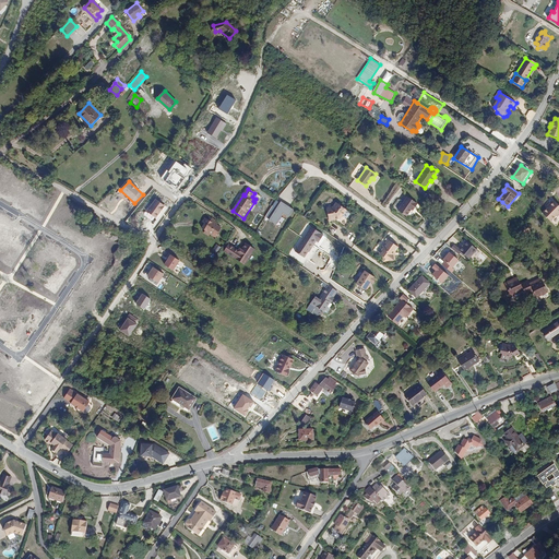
[(521,195),(519,193),(508,206),(502,202),(500,204),(510,213),(512,210),(511,209),(521,195)]
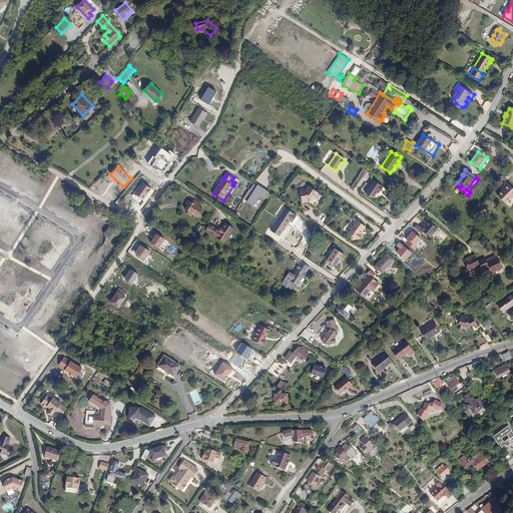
[(385,185),(375,178),(366,191),(375,197),(380,188),(382,189),(385,185)]
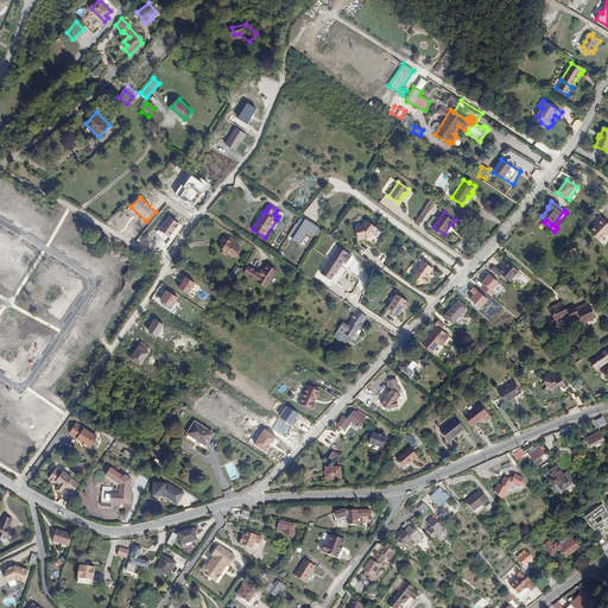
[(309,232),(315,236),(321,228),(301,216),(289,236),(302,244),(309,232)]
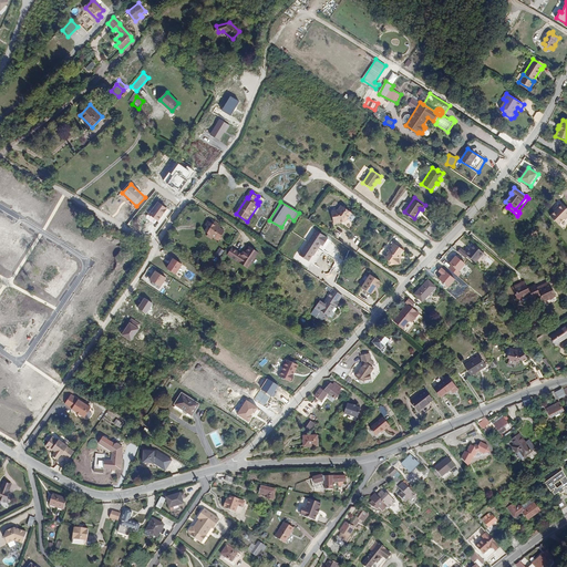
[(557,207),(558,208),(557,209),(552,215),(564,228),(566,225),(566,205),(563,202),(557,207)]
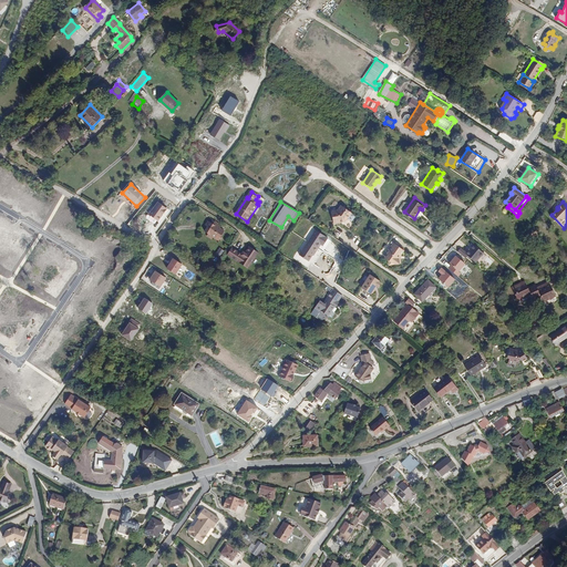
[(341,224),(352,232),(357,224),(348,217),(352,212),(341,204),(338,209),(332,210),(334,223),(341,222),(341,224)]
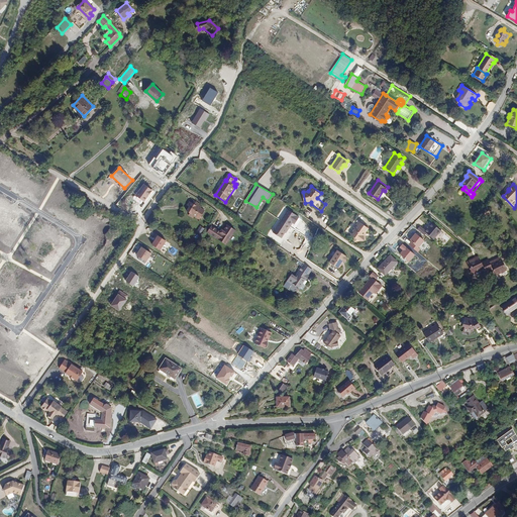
[(191,206),(188,210),(193,213),(193,214),(198,217),(198,219),(199,218),(200,219),(201,218),(202,218),(202,216),(206,210),(201,207),(196,203),(192,201),(189,205),(191,206)]
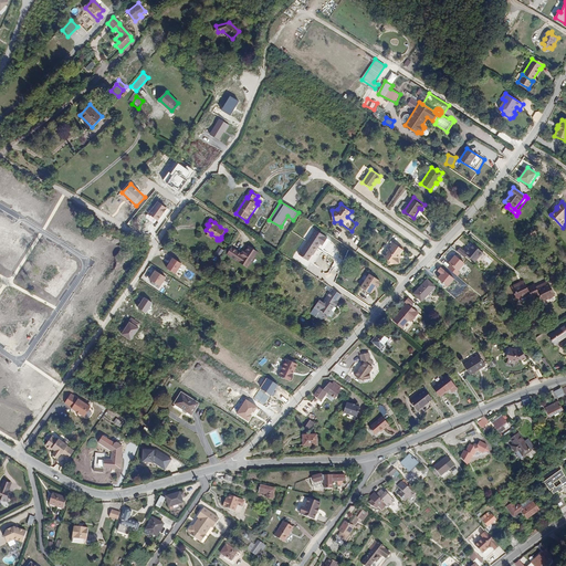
[(316,252),(318,249),(307,241),(295,261),(306,268),(310,261),(308,261),(315,251),(316,252)]
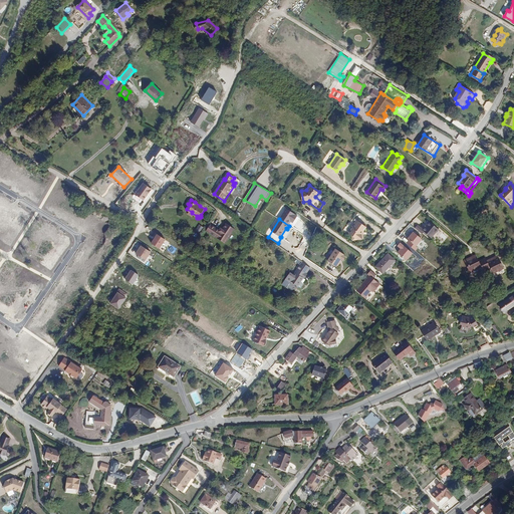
[(432,239),(439,230),(430,222),(423,231),(432,239)]
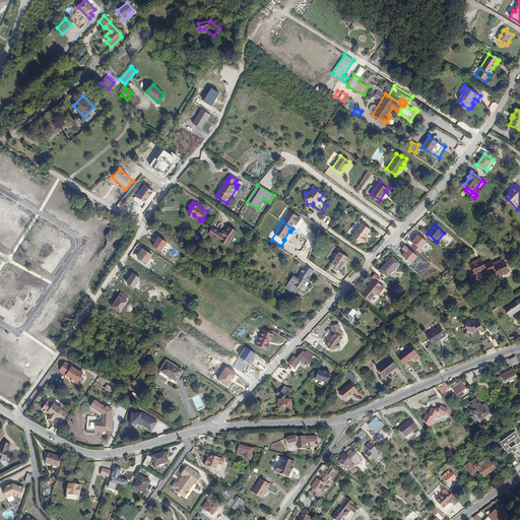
[(237,231),(229,225),(224,232),(222,231),(221,233),(212,226),(208,233),(228,246),(237,231)]
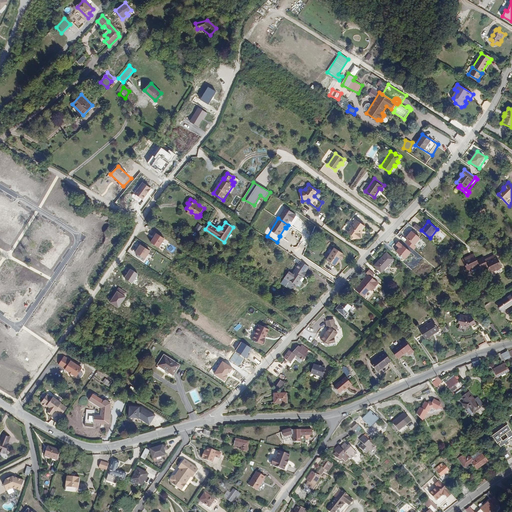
[(359,227),(354,223),(353,225),(348,222),(344,227),(344,228),(345,228),(341,233),(344,236),(345,241),(354,239),(353,234),(359,227)]
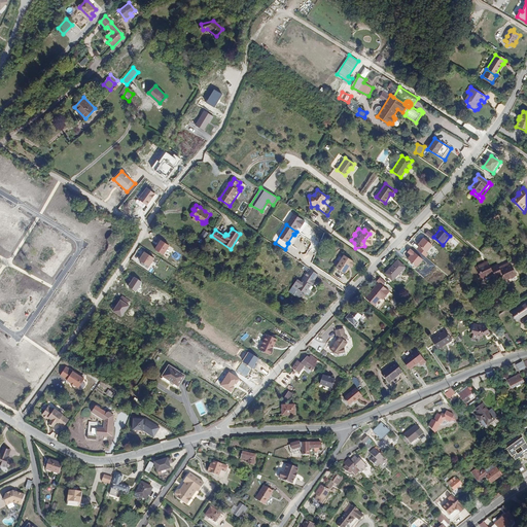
[(164,255),(169,246),(162,241),(155,250),(164,255)]
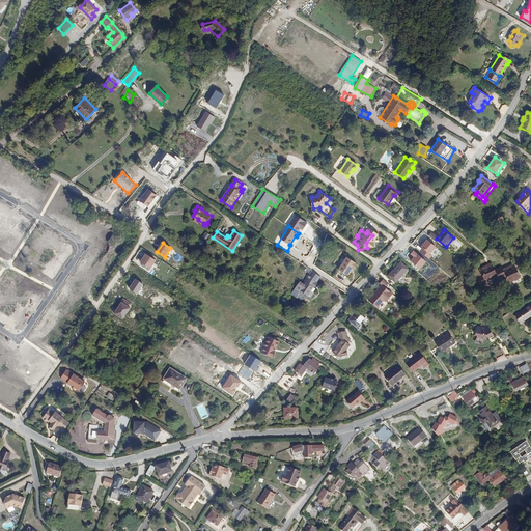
[(432,267),(439,260),(432,253),(426,259),(432,267)]
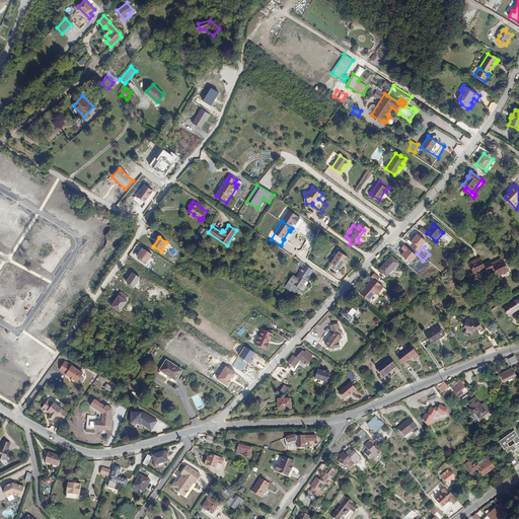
[(142,248),(138,255),(147,262),(152,254),(142,248)]
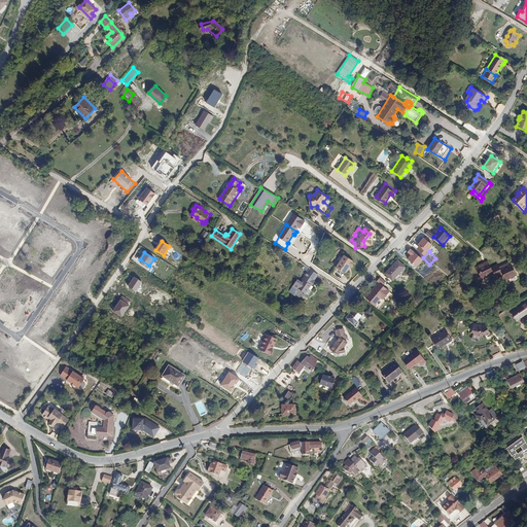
[(352,268),(354,262),(352,261),(353,260),(344,255),(336,268),(345,274),(346,273),(347,273),(348,270),(348,269),(350,266),(352,268)]
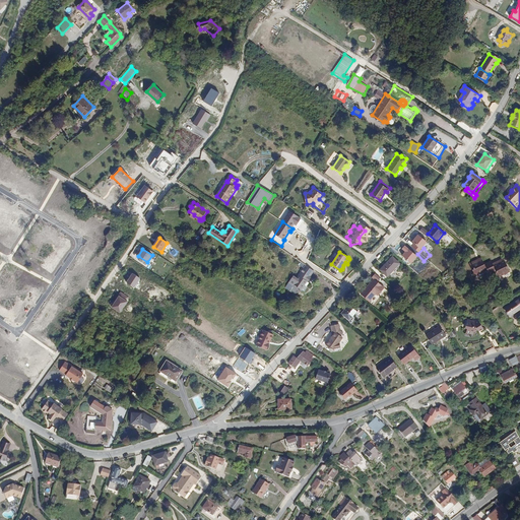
[(401,264),(392,256),(380,269),(389,277),(401,264)]
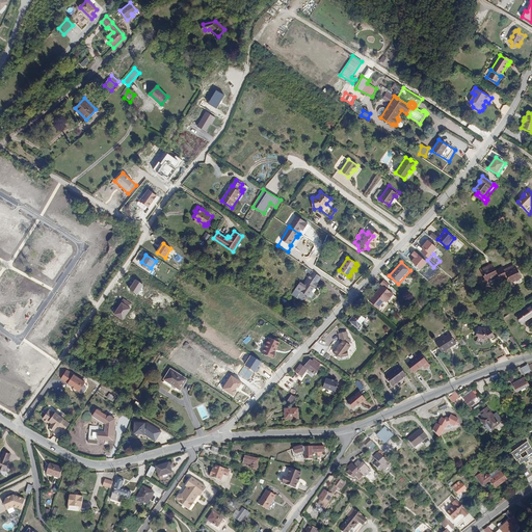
[(485,273),(491,282),(500,277),(498,273),(496,268),(485,273)]
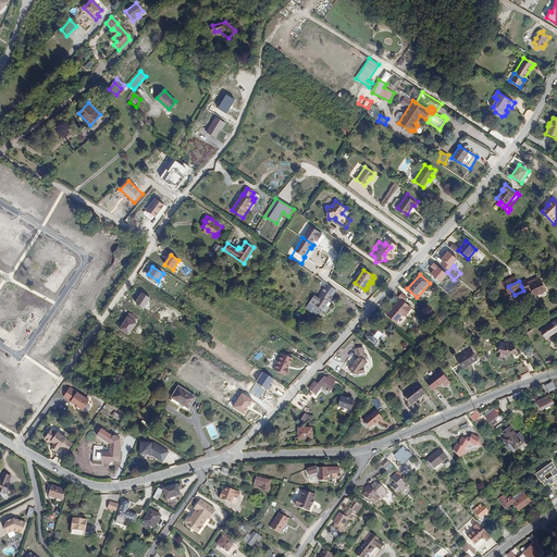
[(540,292),(545,288),(541,282),(535,285),(540,292)]
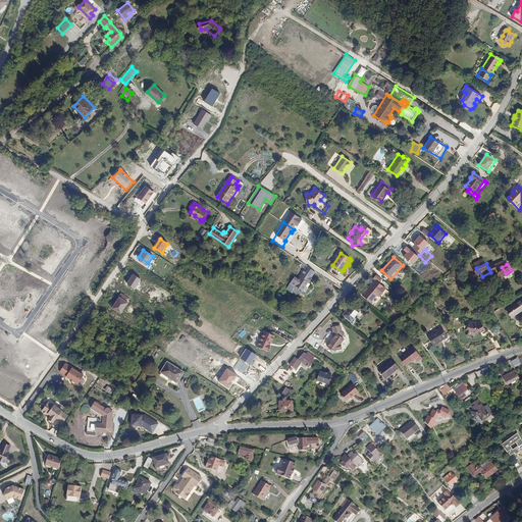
[(497,269),(494,265),(490,266),(496,275),(499,273),(497,269)]
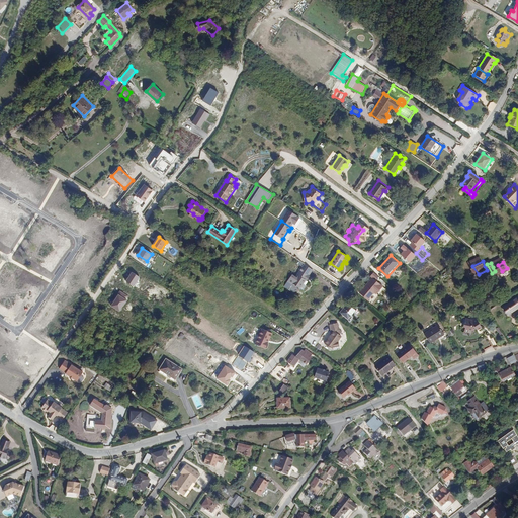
[(294,283),(301,288),(303,289),(305,289),(307,286),(307,285),(305,283),(306,281),(307,281),(310,277),(309,276),(313,269),(306,265),(301,271),(296,279),(292,276),(287,283),(292,286),(294,283)]
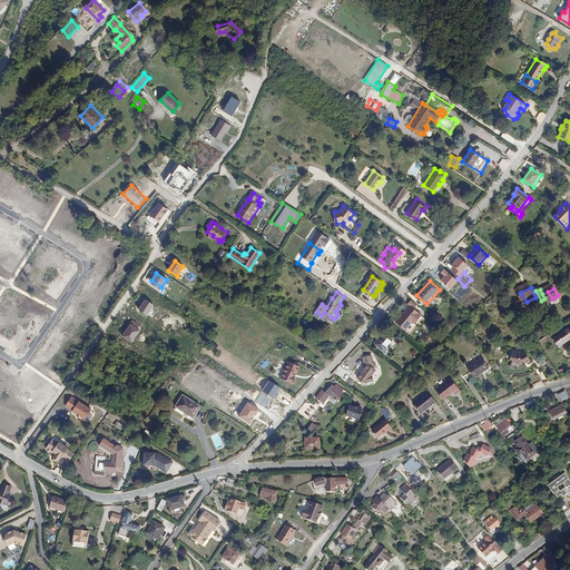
[(543,294),(548,301),(552,298),(548,292),(543,294)]
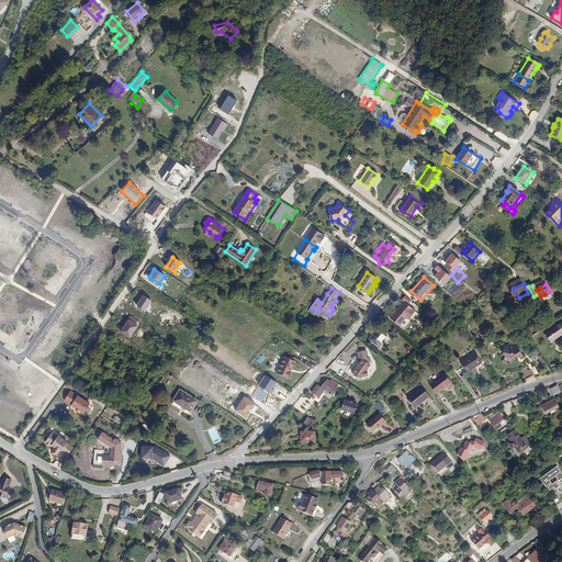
[(411,301),(405,295),(403,299),(405,301),(390,318),(403,328),(417,312),(408,304),(411,301)]
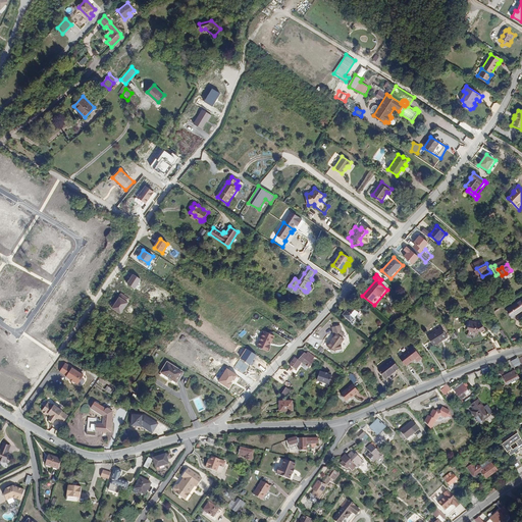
[(304,291),(297,285),(295,289),(292,293),(297,296),(299,292),(301,293),(303,292),(304,291)]
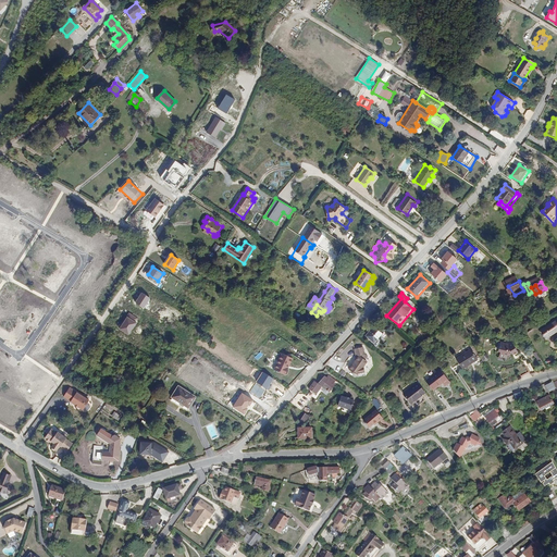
[(556,320),(543,331),(546,337),(556,330),(556,320)]
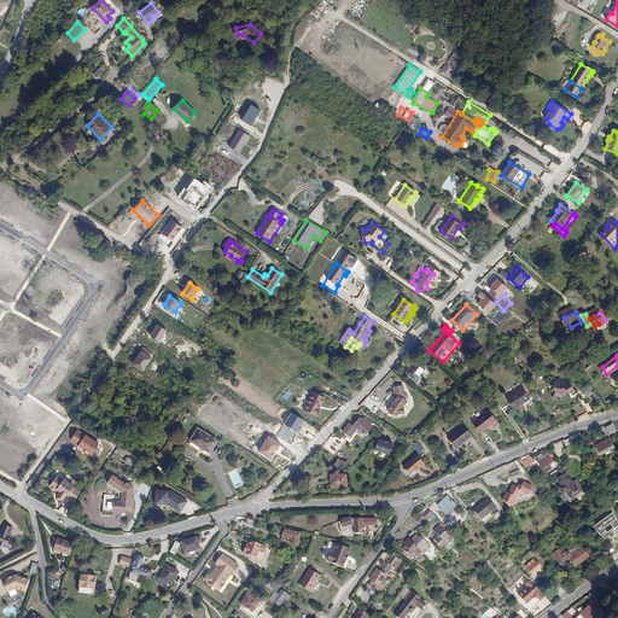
[(427,366),(419,357),(406,372),(415,380),(427,366)]
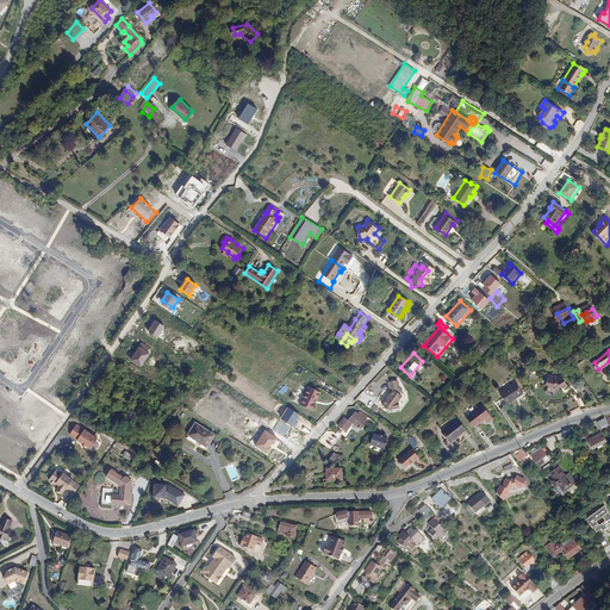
[(567,386),(561,374),(558,377),(554,379),(552,378),(558,388),(561,387),(562,386),(564,388),(567,386)]
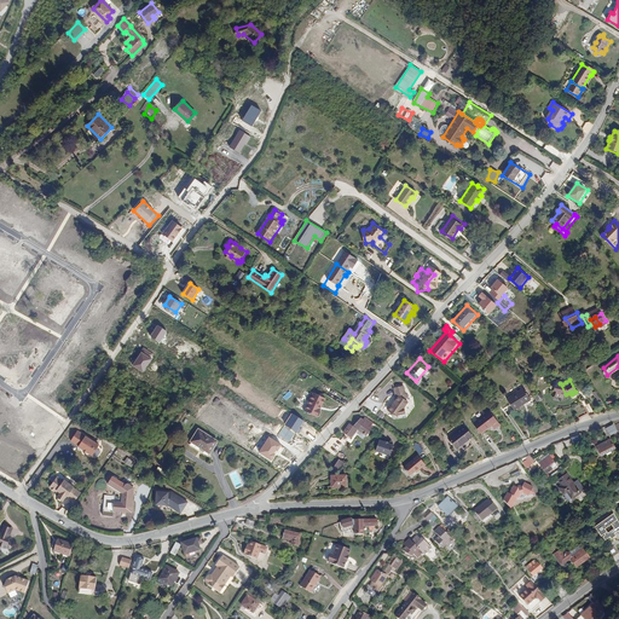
[(557,391),(556,397),(561,398),(563,400),(566,398),(565,395),(566,394),(560,383),(559,383),(557,391)]
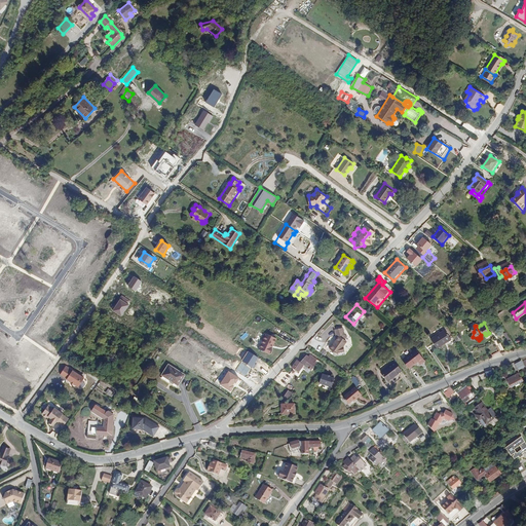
[(343,328),(335,330),(337,339),(336,340),(337,341),(335,344),(334,344),(331,349),(336,352),(345,351),(344,346),(347,341),(345,340),(348,336),(345,334),(343,328)]
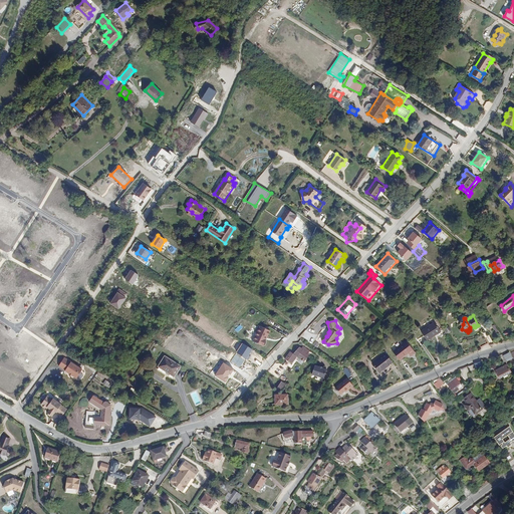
[(441,330),(436,321),(422,330),(427,340),(435,335),(434,334),(441,330)]
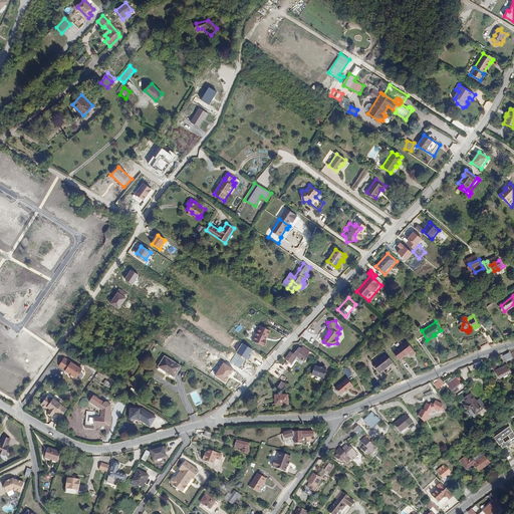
[(271,331),(260,326),(254,341),(264,346),(271,331)]
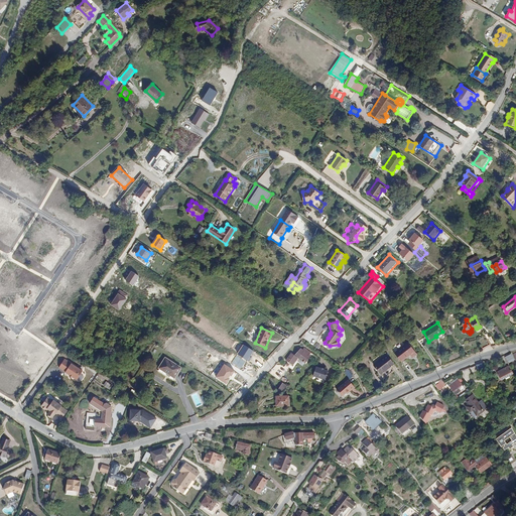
[(412,358),(417,354),(408,343),(395,353),(401,362),(410,355),(412,358)]
